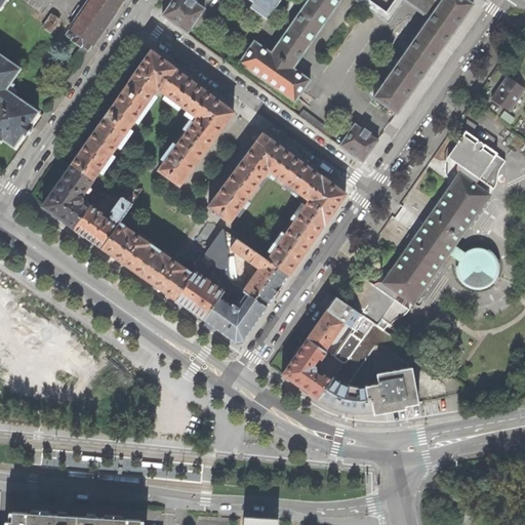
[(3,138),(14,146),(24,133),(27,135),(30,130),(33,126),(30,124),(38,112),(9,91),(14,84),(11,82),(21,69),(0,53),(0,6),(1,7),(5,0),(0,0),(0,139),(1,142),(3,138)]
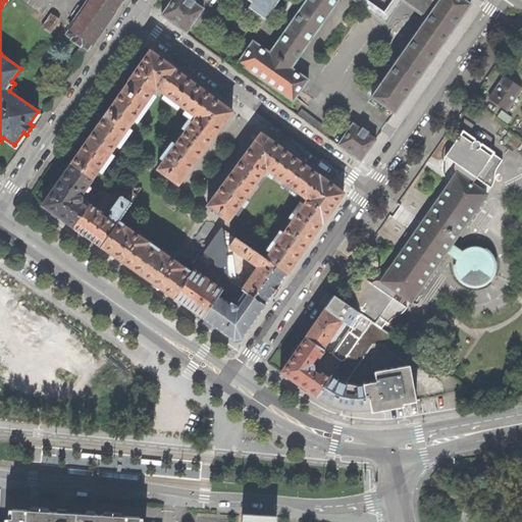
[(82,46),(82,45),(88,49),(92,43),(93,44),(123,0),(88,0),(69,27),(70,28),(66,35),(72,38),(71,39),(82,46)]
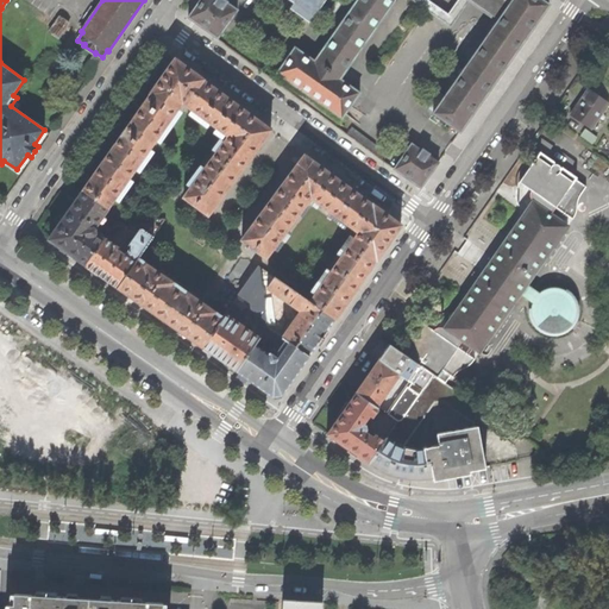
[(200,0),(199,2),(188,17),(218,38),(238,10),(227,2),(228,1),(226,0),(200,0)]
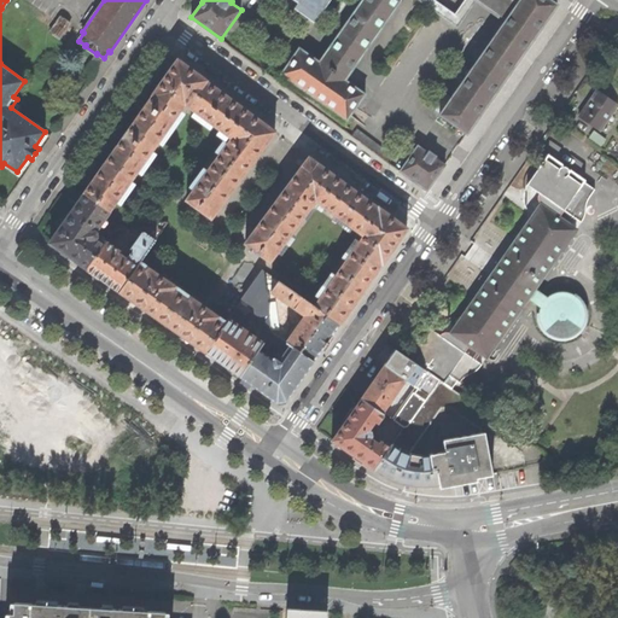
[(299,50),(281,74),(347,121),(366,94),(345,81),(398,4),(394,0),(362,0),(319,63),(299,50)]
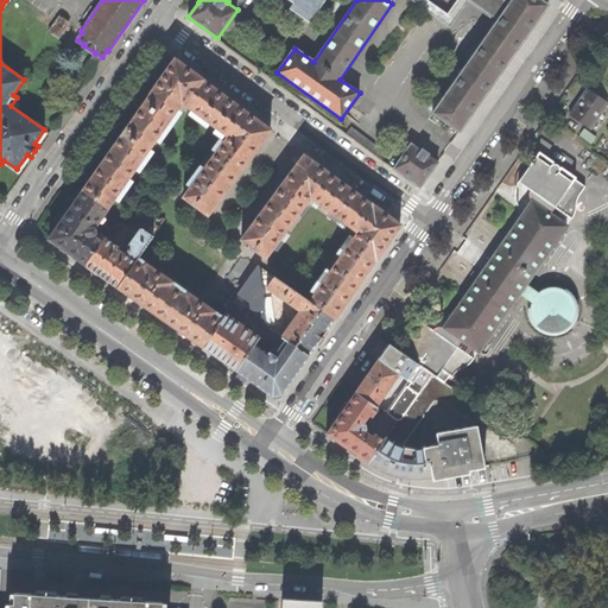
[(289,0),(291,1),(286,7),(309,23),(324,0),(289,0)]
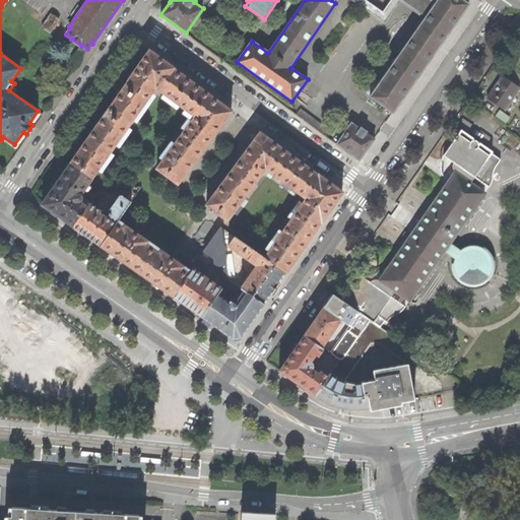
[(349,0),(377,18),(382,12),(364,0),(349,0)]
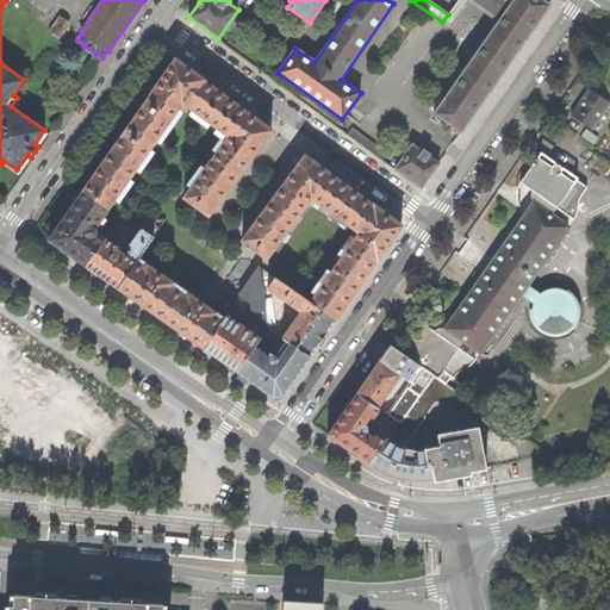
[(542,0),(512,0),(499,20),(434,113),(460,132),(473,114),(474,114),(479,107),(479,106),(531,30),(533,31),(537,24),(537,23),(549,5),(542,0)]
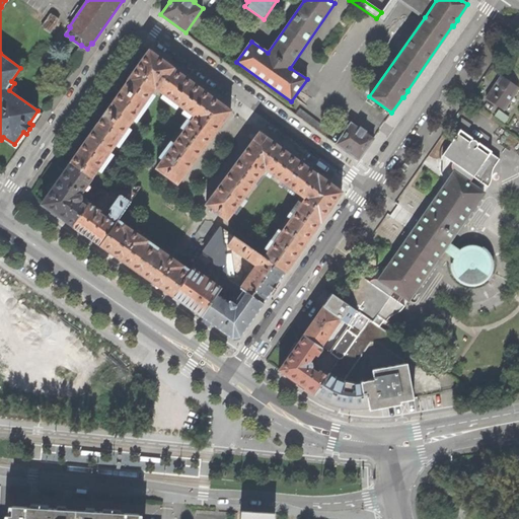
[(388,0),(381,12),(376,18),(383,22),(398,0),(388,0)]
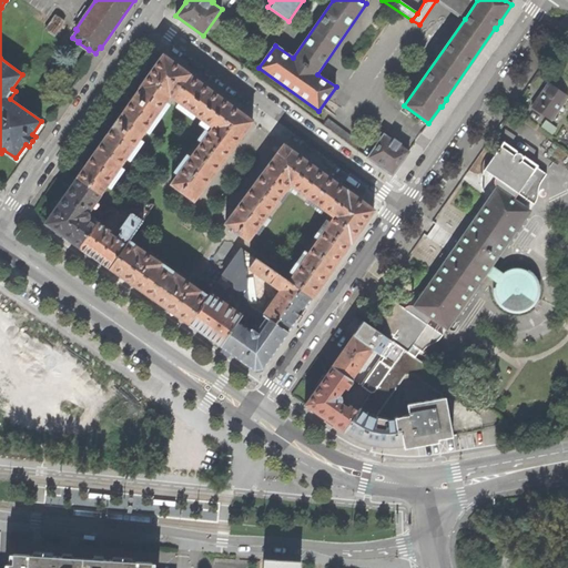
[(477,0),(437,0),(465,19),(477,0)]
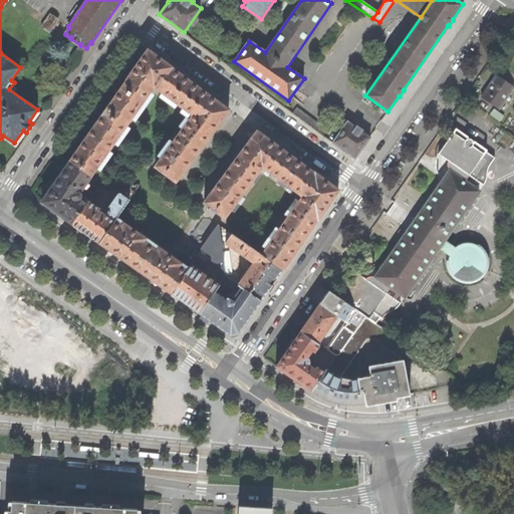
[(42,26),(49,32),(58,19),(50,14),(42,26)]
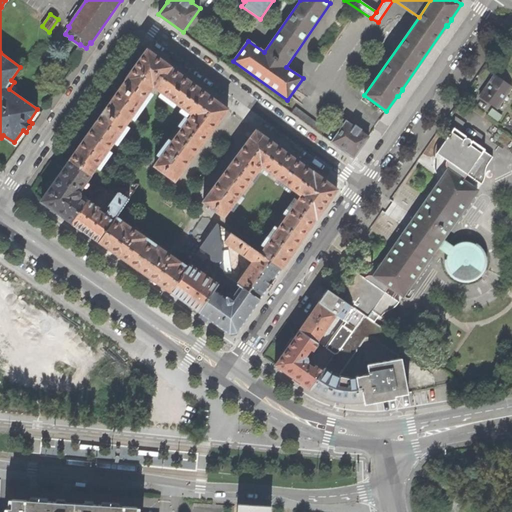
[(76,149),(69,159),(90,174),(153,87),(191,114),(154,166),(175,181),(187,164),(228,108),(216,100),(185,77),(147,51),(137,64),(127,79),(126,80),(119,89),(98,119),(76,149)]
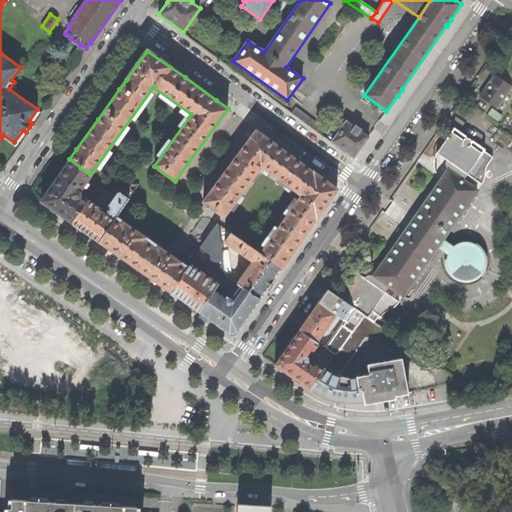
[(487,86),(480,96),(497,109),(511,87),(511,86),(495,75),(487,86)]
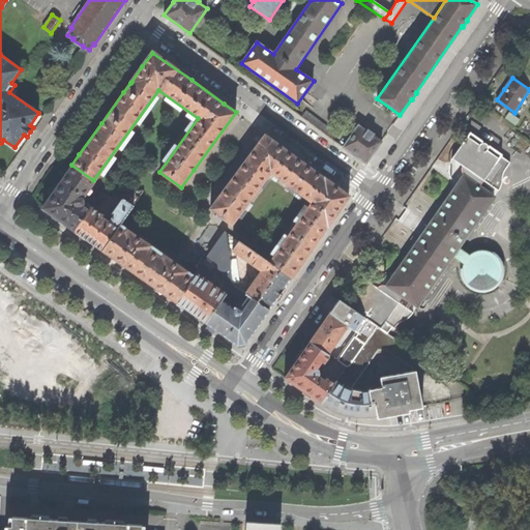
[(302,117),(333,140),(337,134),(306,111),(302,117)]
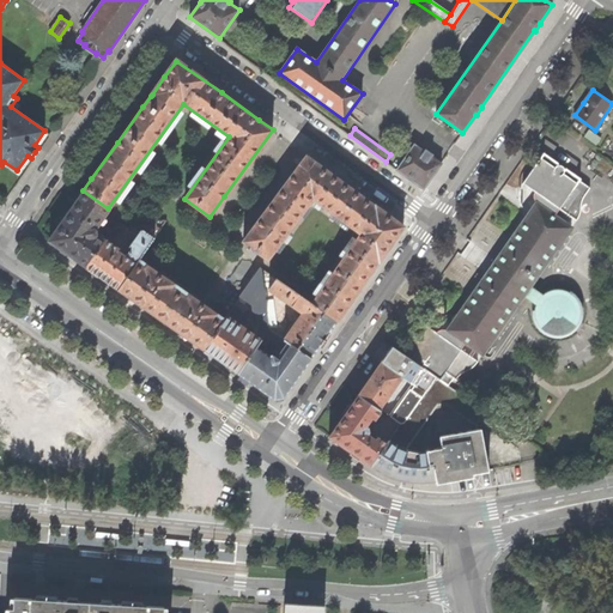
[(414,145),(396,170),(424,188),(432,176),(442,163),(432,156),(432,155),(425,150),(424,151),(414,145)]
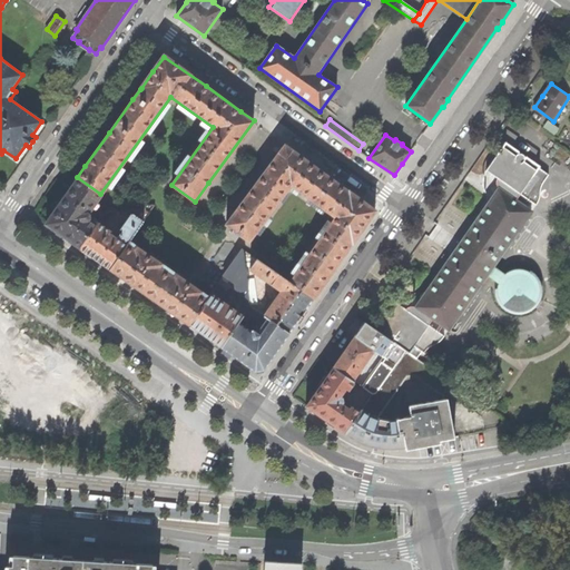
[(497,187),(499,189),(516,200),(520,195),(533,175),(543,182),(549,175),(539,168),(540,166),(539,166),(536,169),(524,161),(524,160),(526,158),(524,156),(523,155),(521,154),(519,154),(517,154),(516,156),(503,147),(507,143),(505,143),(485,170),(497,179),(495,182),(497,187)]
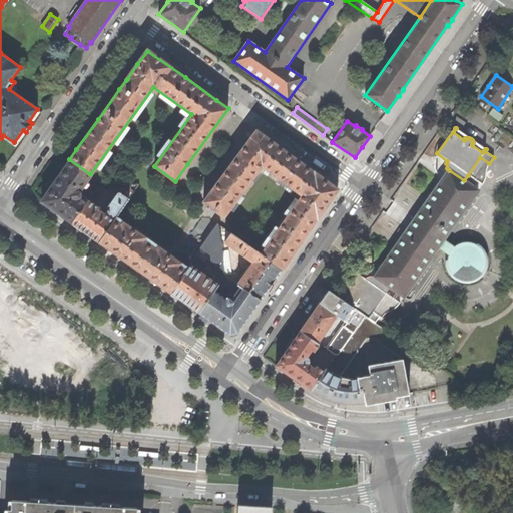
[(269,139),(255,130),(216,183),(203,201),(224,217),(262,165),(277,145),(269,139)]
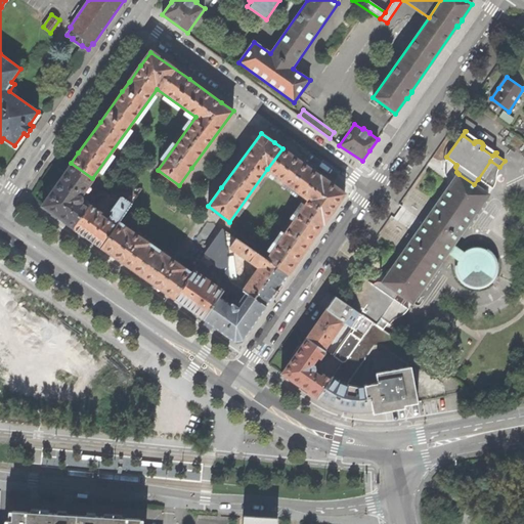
[(306,166),(282,148),(267,169),(309,200),(265,259),(287,274),(299,257),(313,238),(333,211),(345,193),(306,166)]
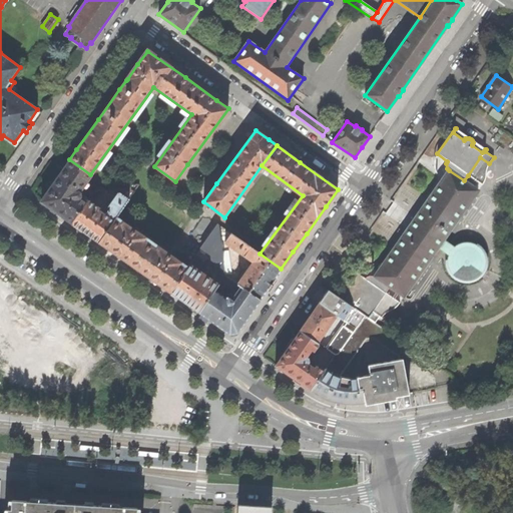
[(486,168),(489,163),(480,157),(468,175),(482,185),(484,182),(485,178),(486,174),(486,168)]
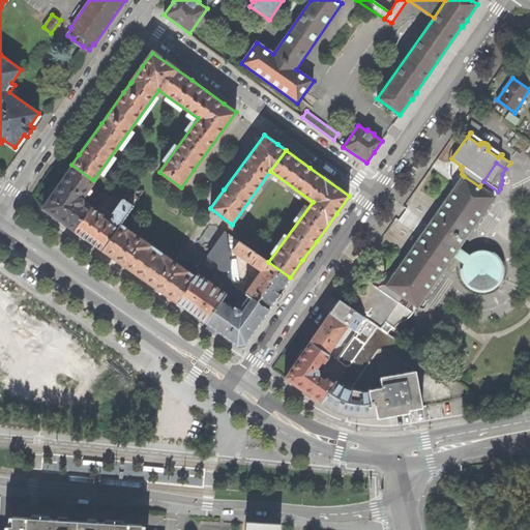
[(58,218),(75,230),(90,208),(85,204),(83,198),(95,181),(93,180),(71,165),(42,208),(58,218)]
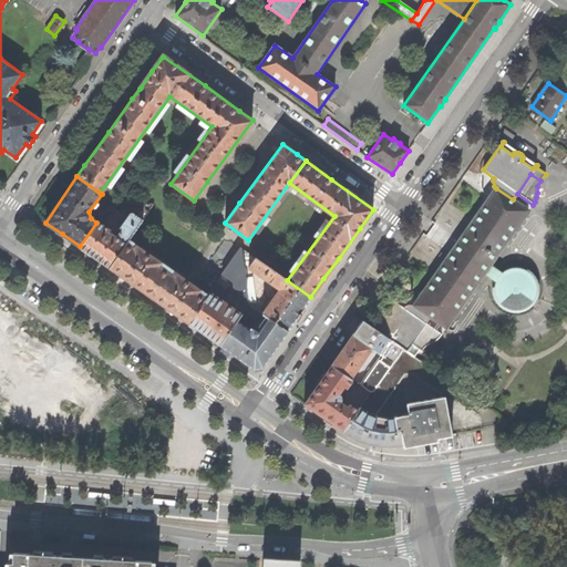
[(414,305),(431,317),(446,328),(485,272),(490,266),(528,210),(513,199),(496,188),(457,243),(414,305)]
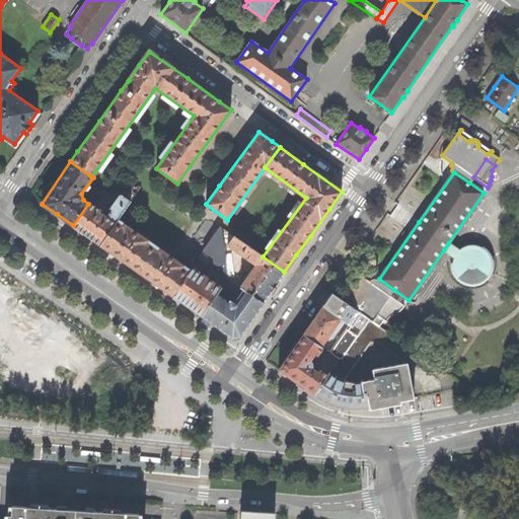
[(121,195),(131,201),(136,194),(129,189),(121,191),(121,195)]
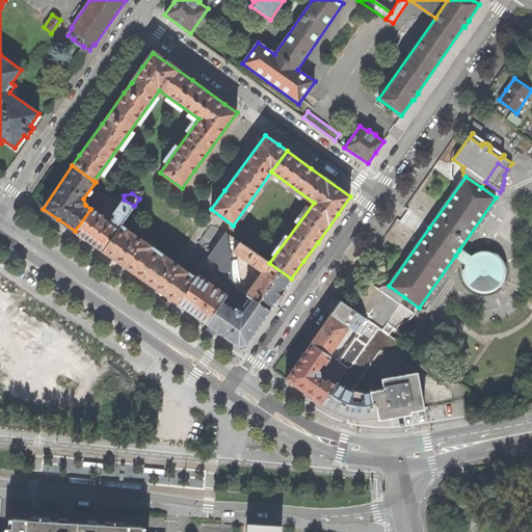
[(118,229),(134,206),(124,200),(123,200),(113,214),(115,215),(111,220),(108,222),(102,218),(103,216),(91,208),(90,209),(75,231),(89,242),(102,250),(118,229)]
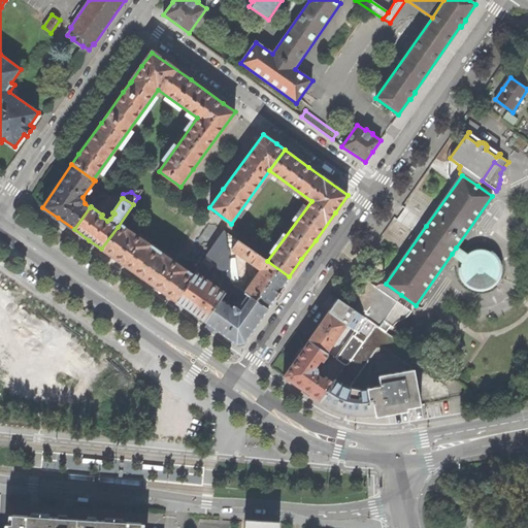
[(209,253),(212,248),(210,242),(219,231),(216,225),(208,224),(196,241),(202,251),(209,253)]
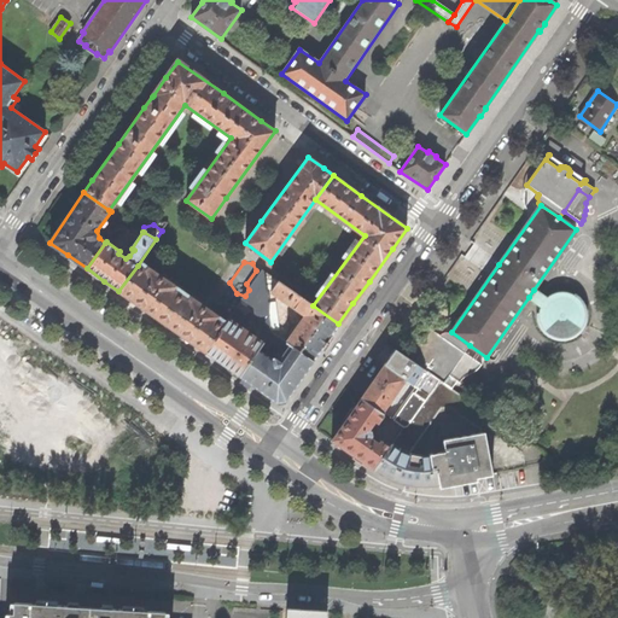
[(188,340),(205,353),(223,326),(215,320),(217,316),(191,298),(188,302),(173,290),(175,286),(149,268),(146,272),(138,266),(118,291),(139,305),(188,340)]
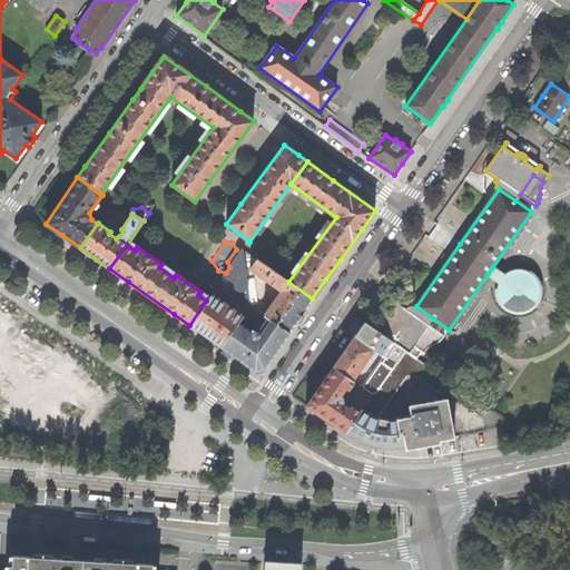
[(226,273),(225,275),(231,279),(234,281),(236,288),(238,292),(247,290),(244,262),(242,249),(242,251),(229,267),(226,273)]
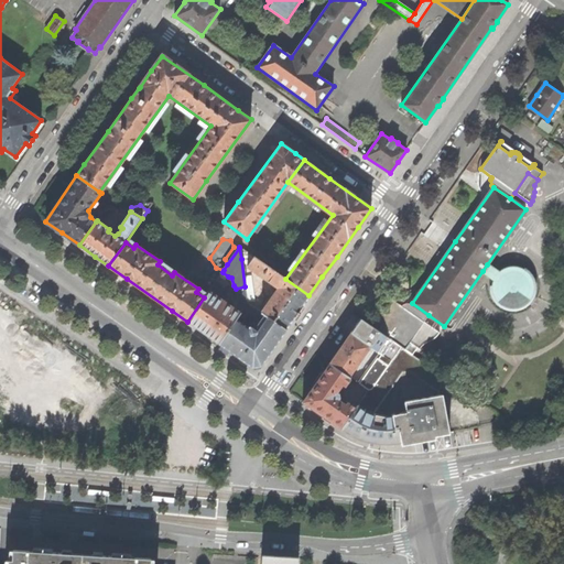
[(239,248),(234,247),(225,259),(227,264),(239,248)]
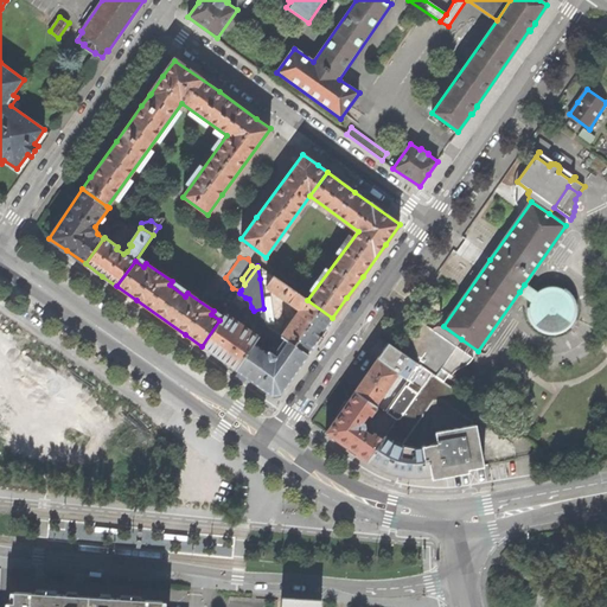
[(267,283),(273,276),(257,266),(260,279),(267,283)]
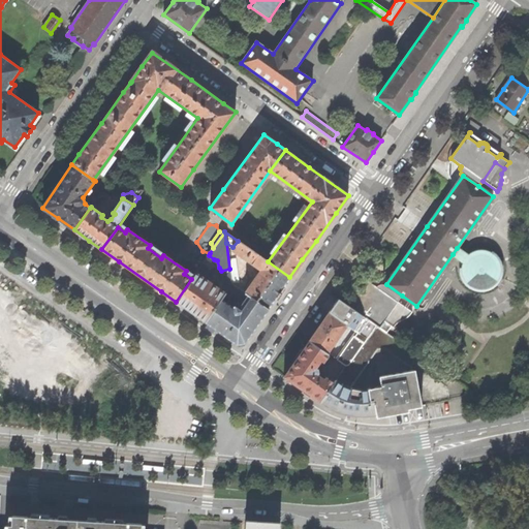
[(268,261),(238,241),(232,247),(231,249),(257,268),(259,263),(261,266),(263,268),(245,292),(246,293),(251,298),(268,309),(280,291),(289,277),(268,261)]
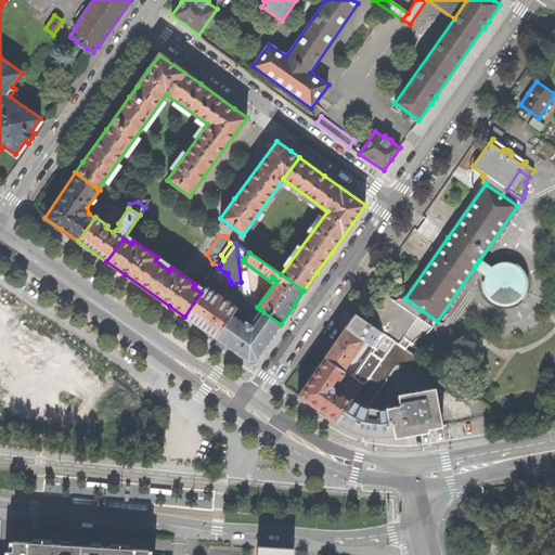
[(493,270),(479,260),(475,267),(489,276),(487,281),(488,288),(491,294),(494,297),(500,300),(506,300),(512,299),(517,296),(520,291),(521,285),(521,278),(519,272),(515,269),(510,266),(503,265),(497,267),(493,270)]
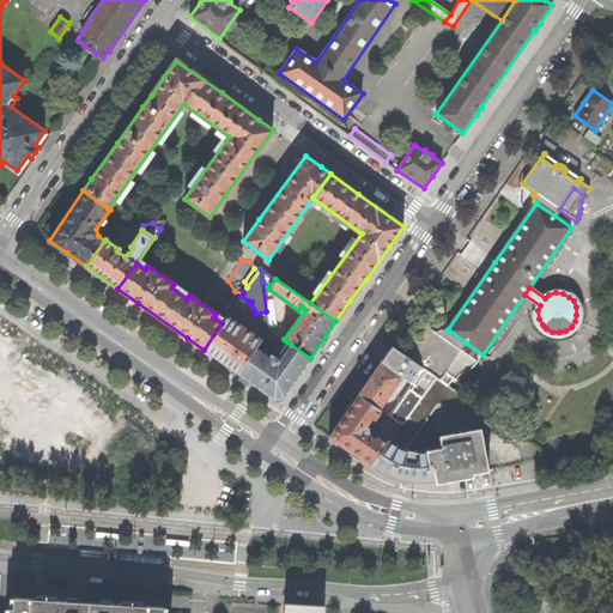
[(248,301),(242,296),(232,308),(240,313),(248,301)]
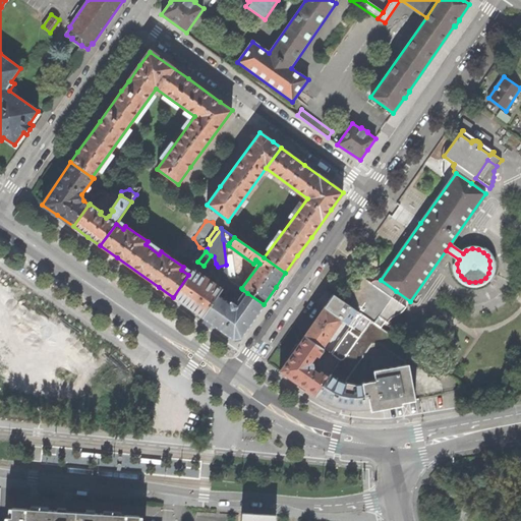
[(188,307),(203,317),(218,295),(222,288),(220,287),(219,288),(192,270),(188,275),(173,297),(188,307)]
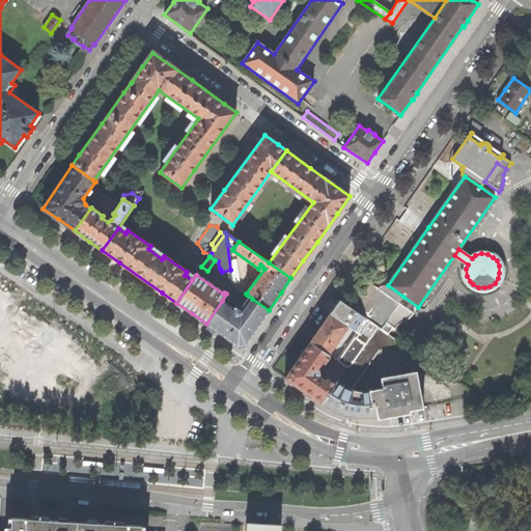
[(399,303),(403,297),(388,285),(386,285),(380,286),(378,287),(367,280),(350,306),(351,308),(366,318),(379,327),(389,334),(394,327),(396,328),(399,324),(401,323),(409,318),(411,316),(414,312),(399,303)]
